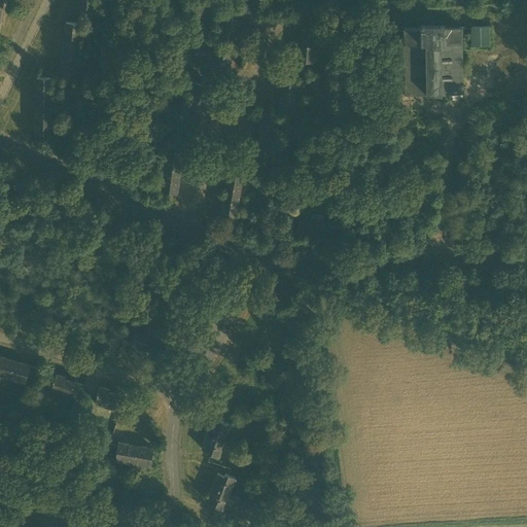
[(93,0),(76,0),(76,12),(93,13),(93,0)]
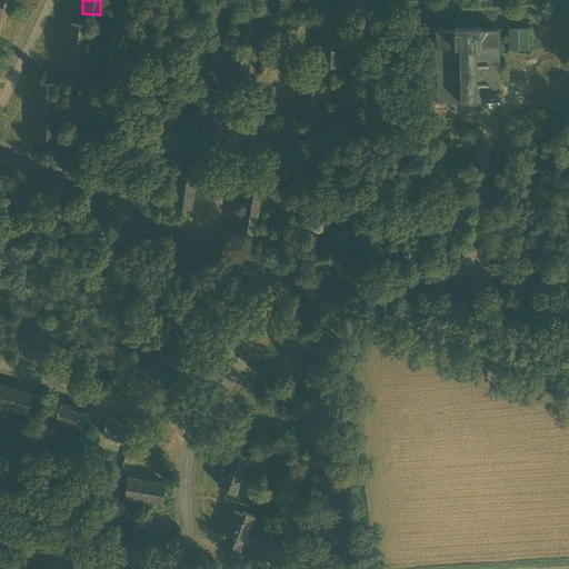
[(480,28),(455,28),(455,30),(437,30),(437,102),(499,101),(498,29),(480,29),(480,28)]
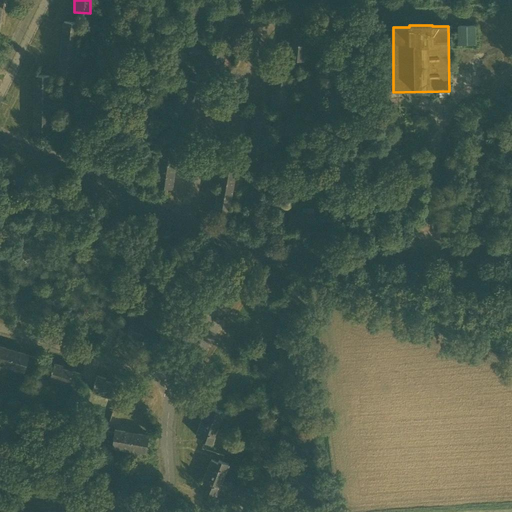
[(473,25),(456,25),(457,45),(473,45),(473,25)]
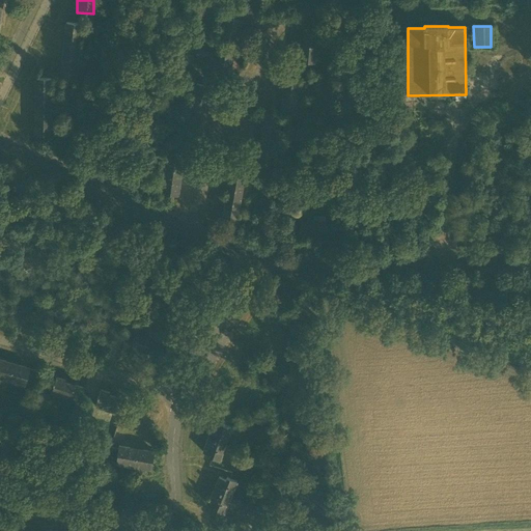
[(299,27),(298,61),(315,61),(316,28),(299,27)]
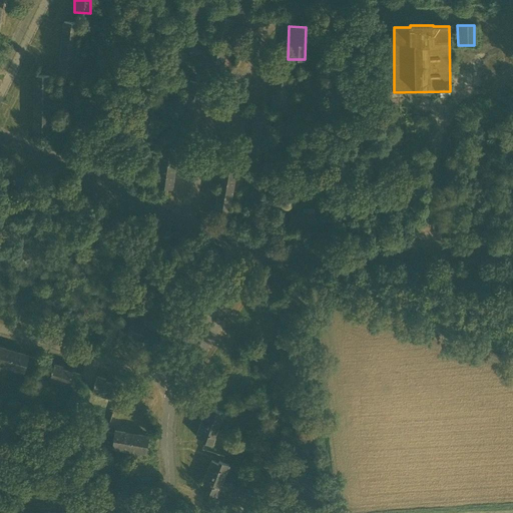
[(156,154),(155,187),(171,187),(172,155),(156,154)]
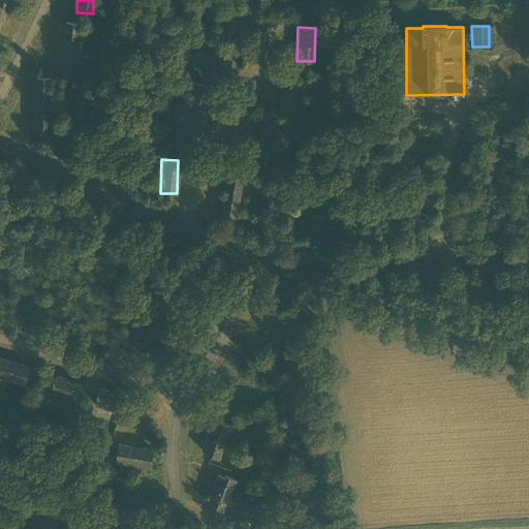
[(216,217),(234,220),(243,176),(225,172),(216,217)]
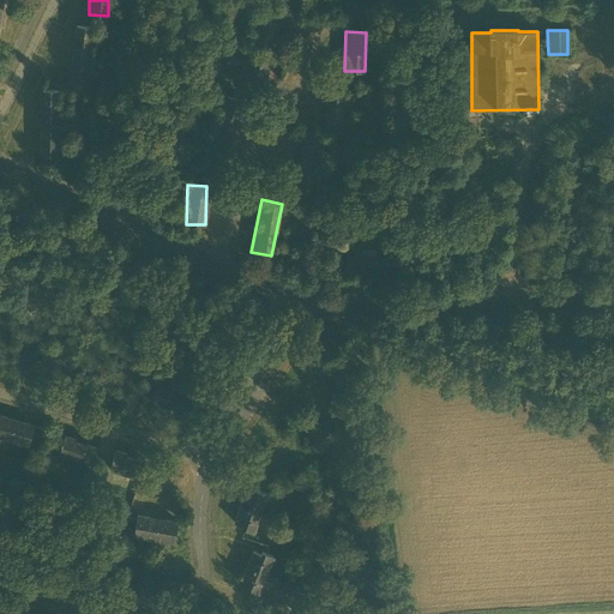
[(0,435),(28,443),(32,422),(0,414),(0,435)]
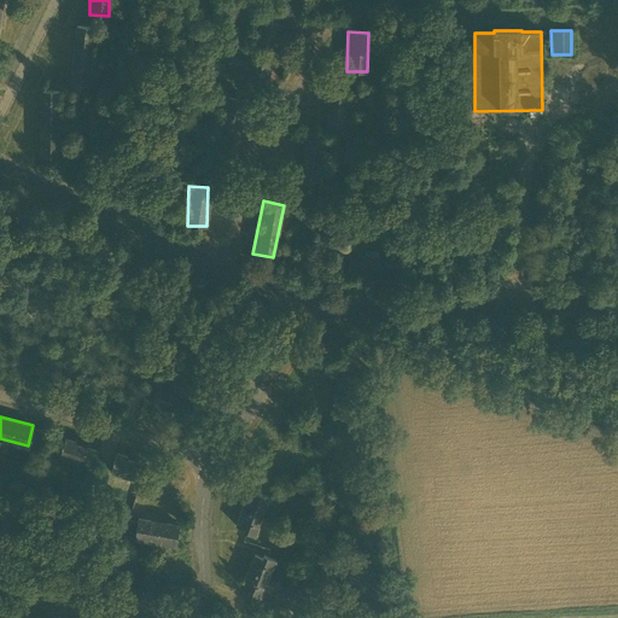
[(57,456),(86,466),(92,447),(63,437),(57,456)]
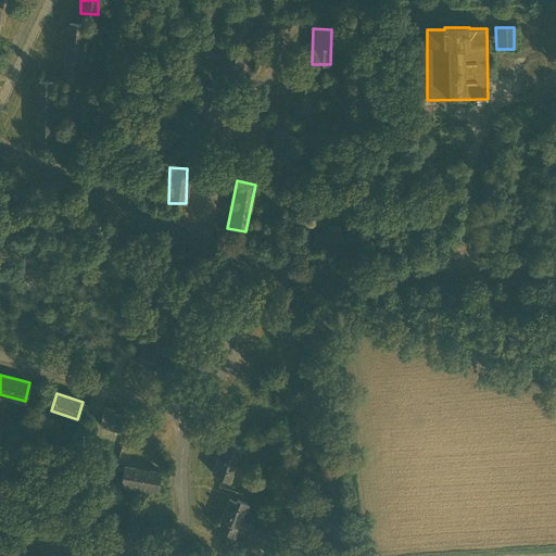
[(101,408),(99,427),(117,429),(119,411),(101,408)]
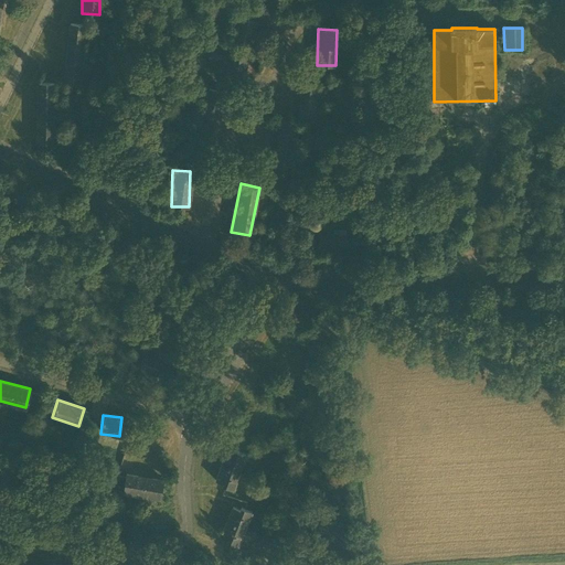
[(213,483),(233,488),(243,452),(222,447),(213,483)]
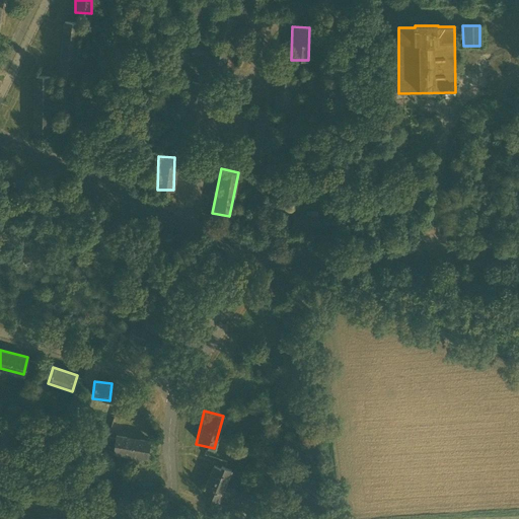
[(145,457),(148,439),(121,436),(120,444),(113,443),(110,453),(145,457)]
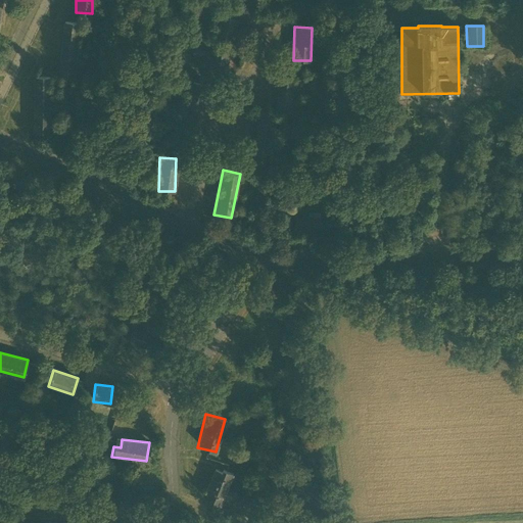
[(208,498),(207,503),(220,507),(231,473),(211,466),(201,496),(208,498)]
